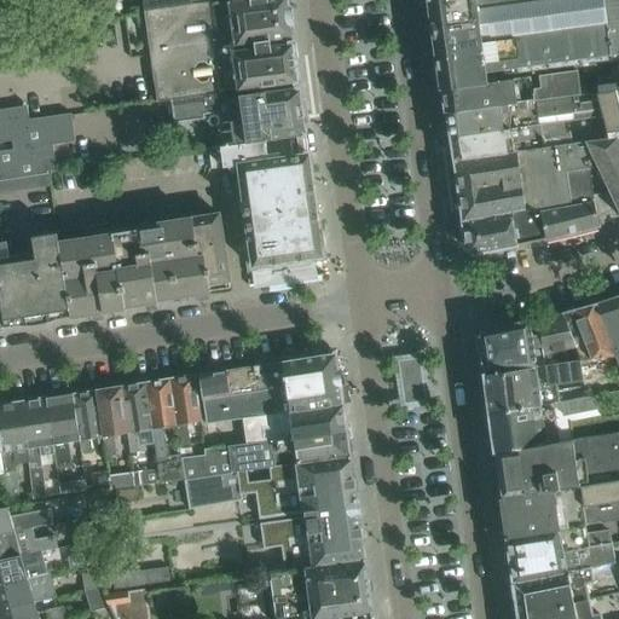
[(143,0),(145,12),(227,0),(143,0)]
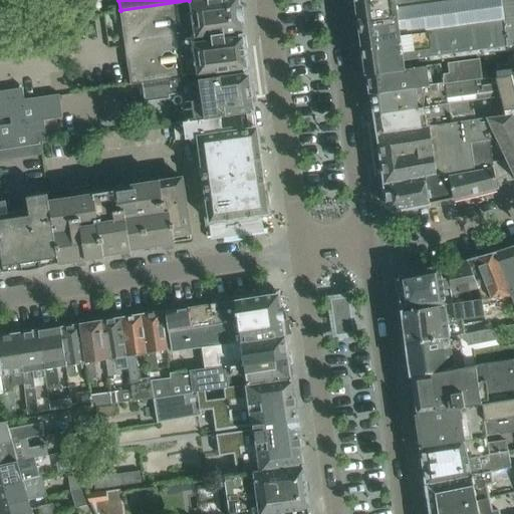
[(242,22),(239,6),(238,0),(189,0),(120,10),(125,47),(242,31),(241,22),(242,22)]
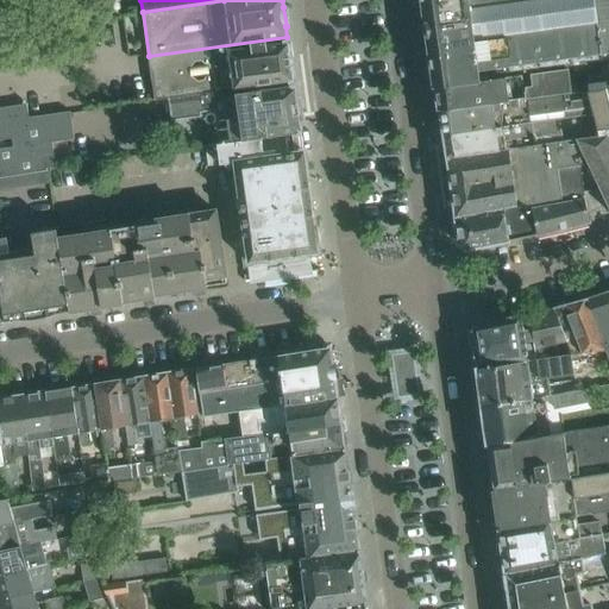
[(608,0),(424,0),(428,31),(437,88),(569,70),(569,69),(608,63),(608,66),(608,64),(608,0)]
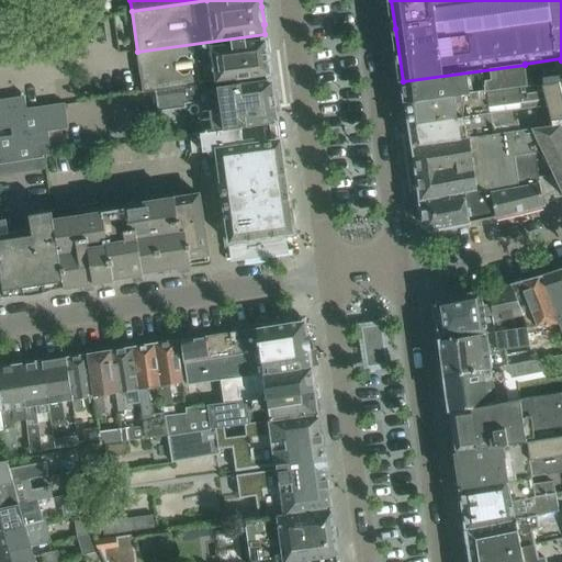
[(271,75),(265,34),(137,52),(143,91),(143,92),(269,76),(271,75)]
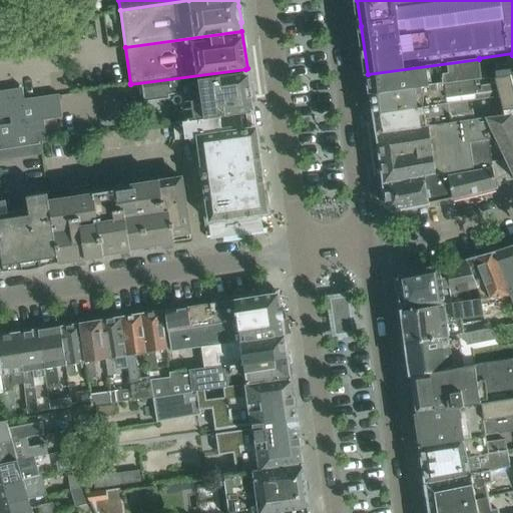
[(479,59),(368,74),(370,93),(481,78),(481,77),(479,59)]
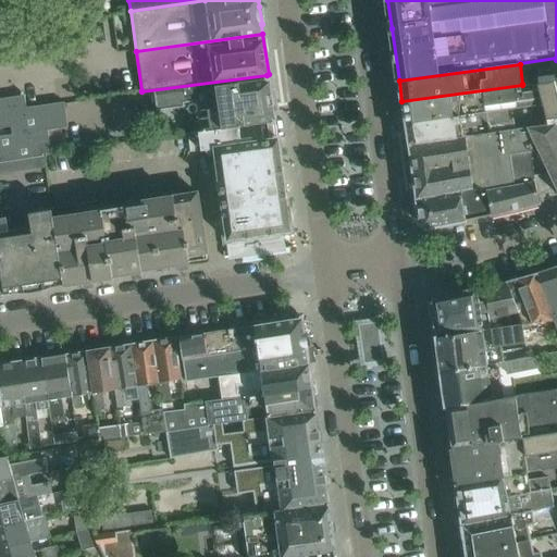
[(267,75),(153,90),(153,95),(156,110),(184,107),(183,102),(195,101),(199,103),(199,110),(196,114),(197,122),(201,125),(202,131),(202,132),(272,122),(274,122),(275,122),(273,110),(274,110),(271,90),(269,78),(267,78),(267,75)]
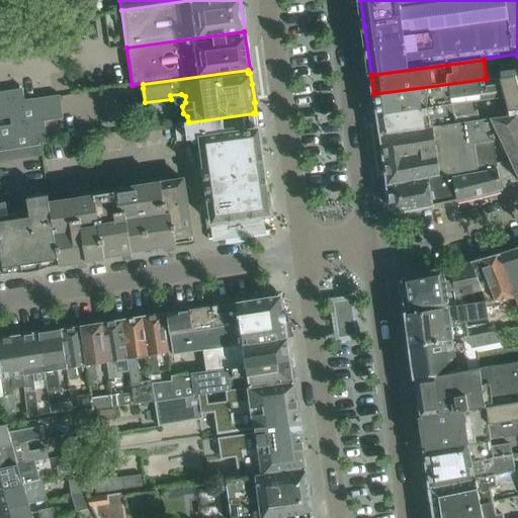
[(517,74),(514,75),(500,77),(505,96),(509,115),(517,113),(517,74)]
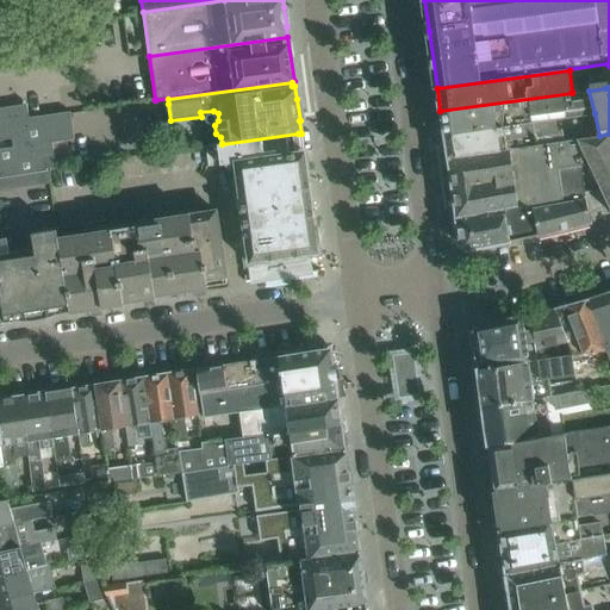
[(595,113),(589,91),(572,92),(572,93),(440,111),(443,134),(533,122),(595,113)]
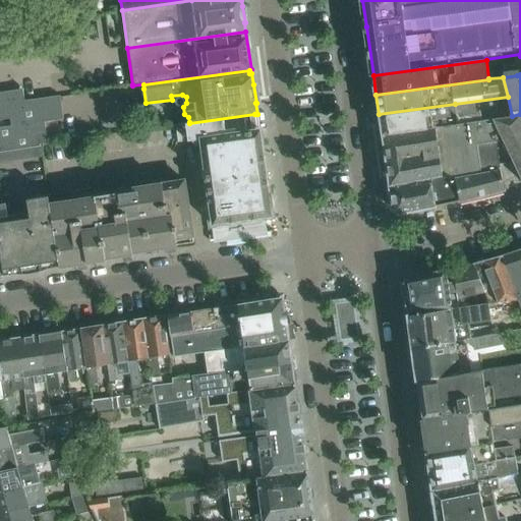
[(91,101),(117,102),(117,83),(91,82),(91,101)]
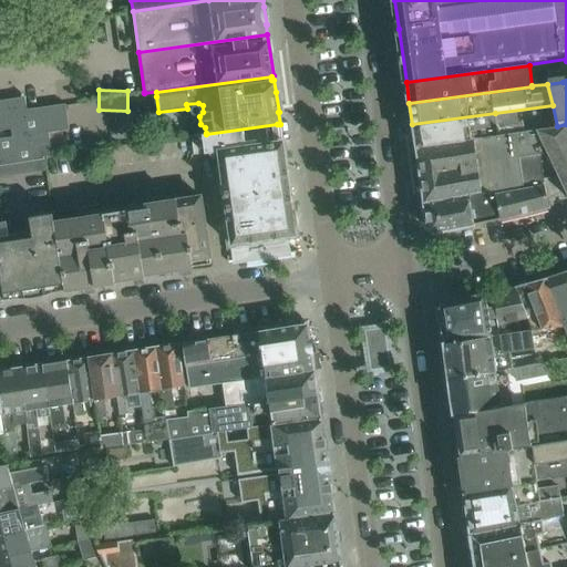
[(0,104),(0,130),(11,129),(12,137),(0,138),(0,166),(22,163),(37,157),(43,156),(43,157),(51,155),(47,131),(60,129),(57,107),(55,105),(26,110),(26,106),(24,106),(17,107),(7,105),(2,105),(0,104)]
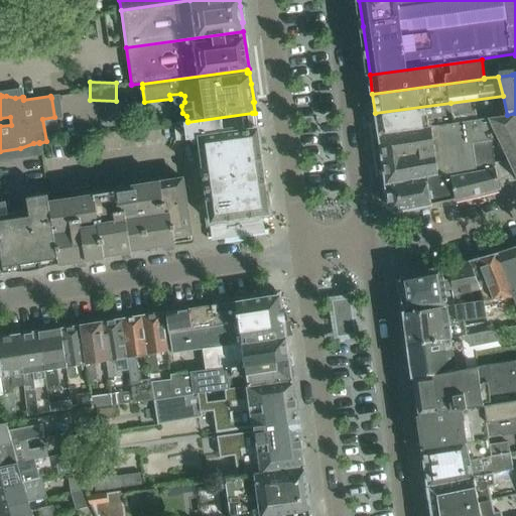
[(452,113),(450,103),(375,113),(378,132),(477,118),(476,110),(452,113)]
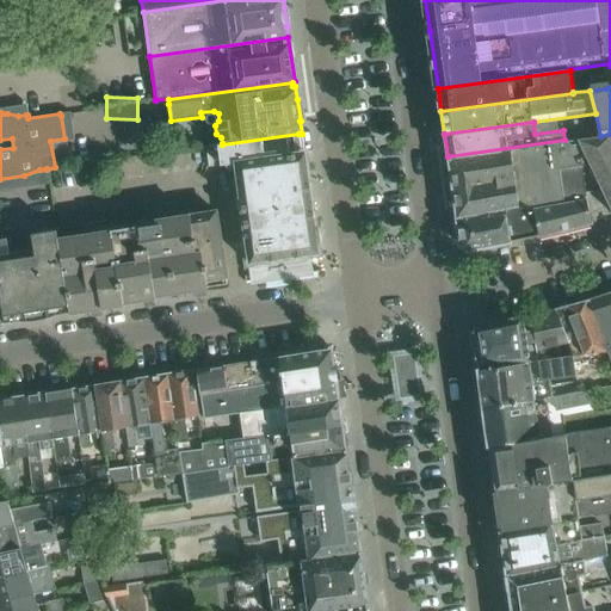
[(301,152),(298,134),(222,144),(222,143),(205,146),(208,166),(220,165),(234,162),(241,209),(241,213),(245,240),(250,281),(246,282),(246,283),(310,273),(319,272),(316,254),(319,254),(318,250),(304,152),(303,152),(301,152)]
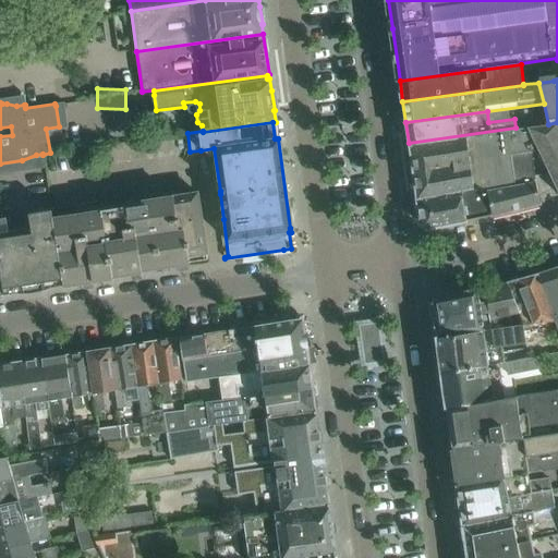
[(557,122),(548,124),(528,128),(538,149),(557,193),(557,122)]
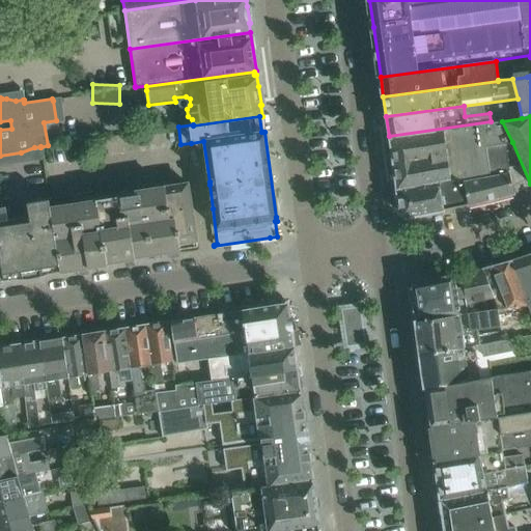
[(512,142),(502,121),(491,122),(491,121),(389,136),(390,142),(392,161),(478,148),(478,149),(483,149),(490,148),(488,145),(505,142),(505,143),(512,142)]
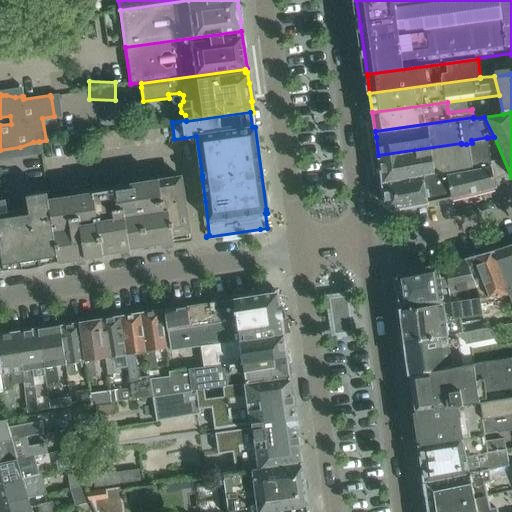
[(490,168),(487,138),(487,137),(471,140),(472,143),(466,144),(467,153),(462,153),(463,165),(437,171),(439,176),(446,175),(451,198),(495,187),(490,168)]
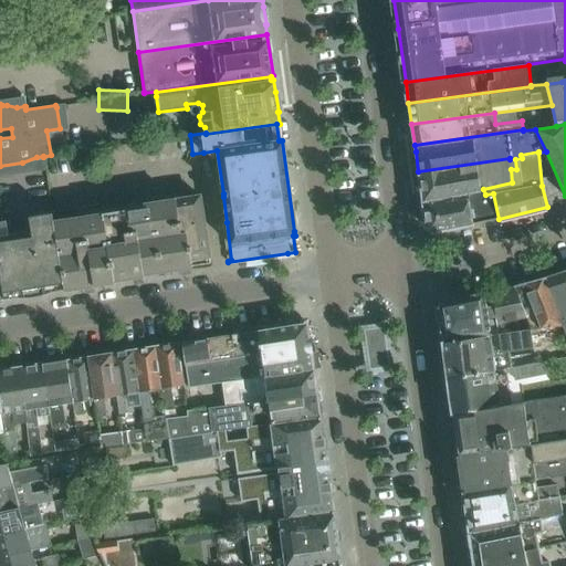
[(22,163),(0,166),(0,176),(45,170),(43,157),(43,156),(37,157),(22,163)]
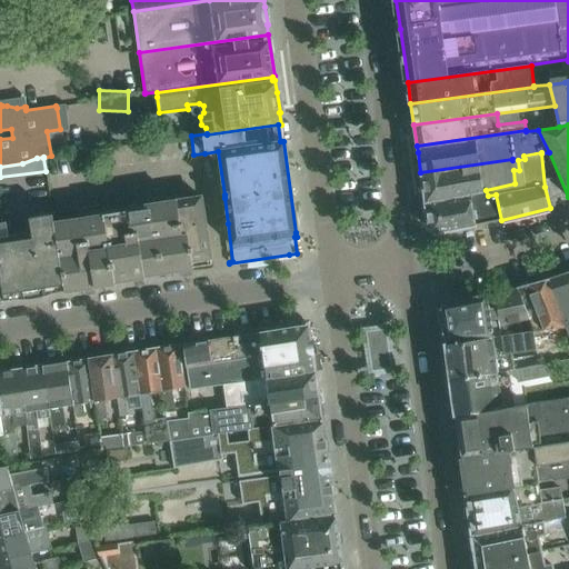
[(519,170),(518,160),(512,160),(512,159),(420,172),(423,197),(425,203),(486,190),(515,183),(513,170),(519,170)]
